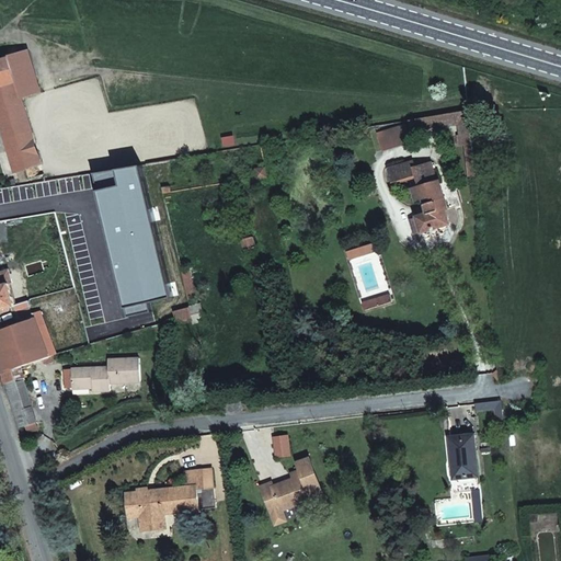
[(9,56),(0,58),(0,88),(16,83),(9,56)]
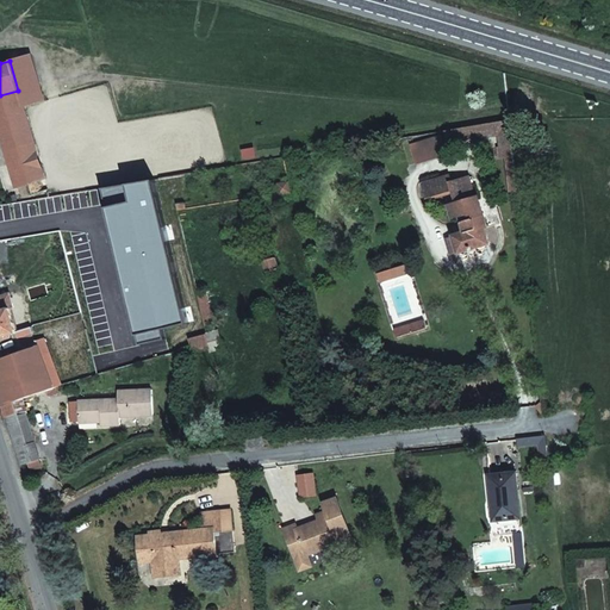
[(18,91),(0,95),(0,130),(13,126),(29,122),(24,107),(18,91)]
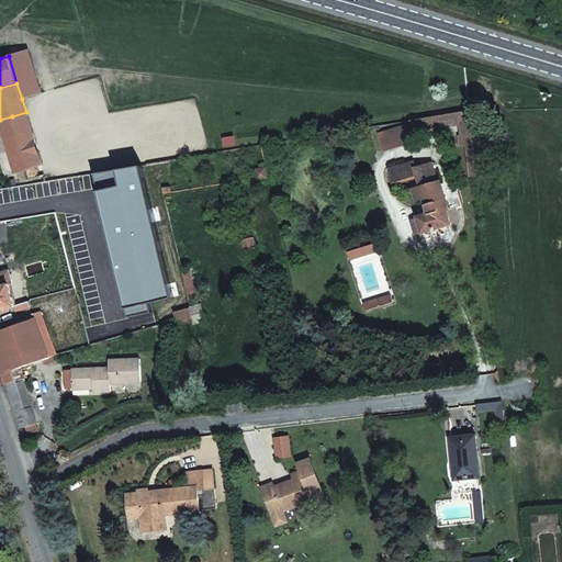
[(32,132),(26,112),(12,116),(14,125),(1,128),(4,141),(32,132)]
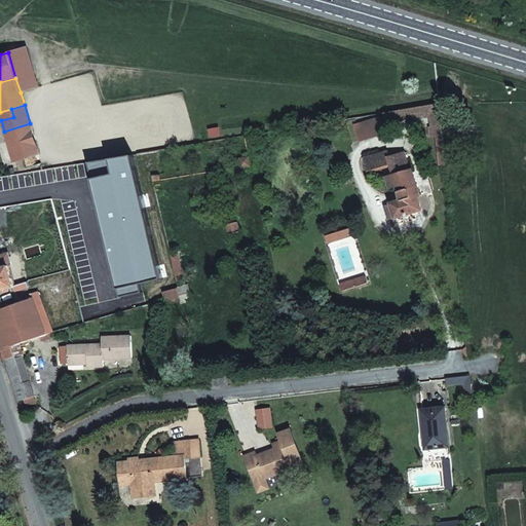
[(11,109),(0,112),(0,117),(1,120),(13,117),(11,109)]
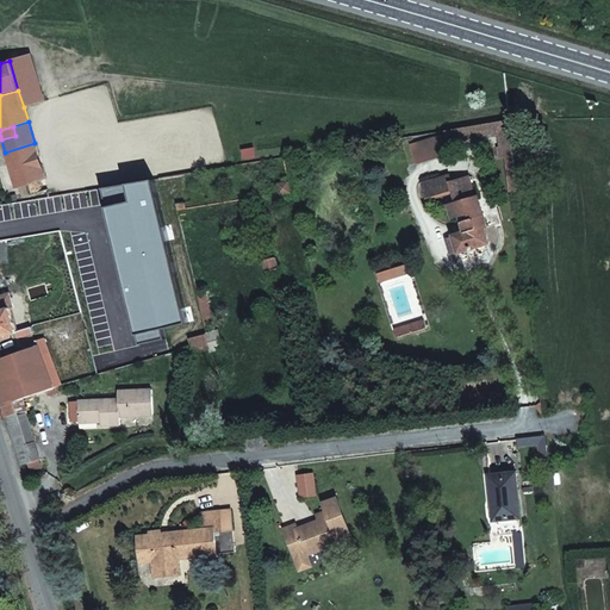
[(440,142),(410,149),(416,163),(444,155),(440,142)]
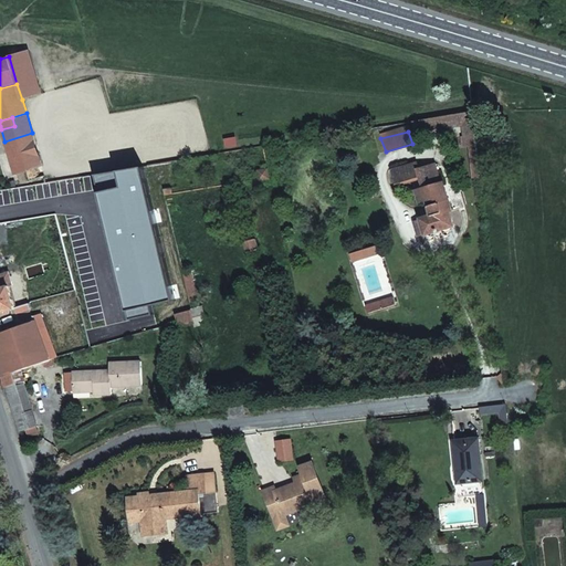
[(35,145),(32,133),(4,142),(8,153),(35,145)]
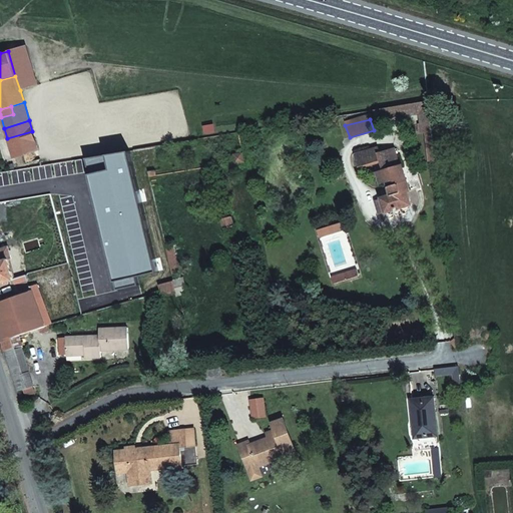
[(34,137),(32,131),(7,138),(9,145),(34,137)]
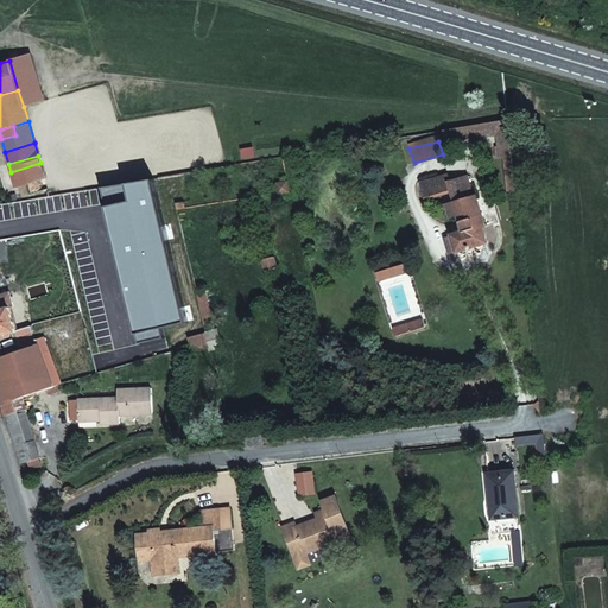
[(17,188),(45,179),(40,163),(11,172),(17,188)]
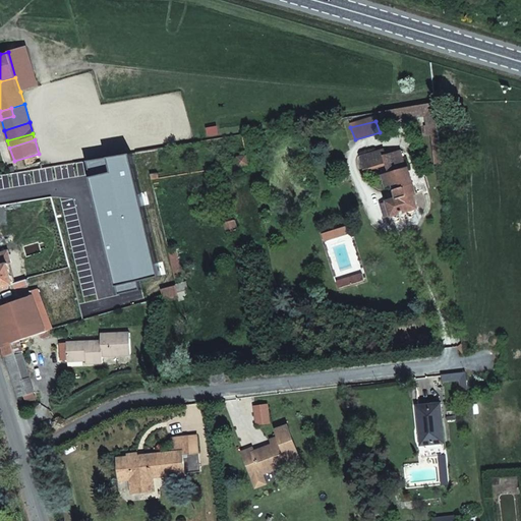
[(392,217),(420,209),(415,195),(418,193),(409,166),(406,167),(400,152),(387,156),(384,151),(361,158),(365,168),(386,164),(389,173),(383,175),(387,186),(392,185),(396,198),(386,201),(387,203),(381,205),(387,218),(391,216),(392,217)]
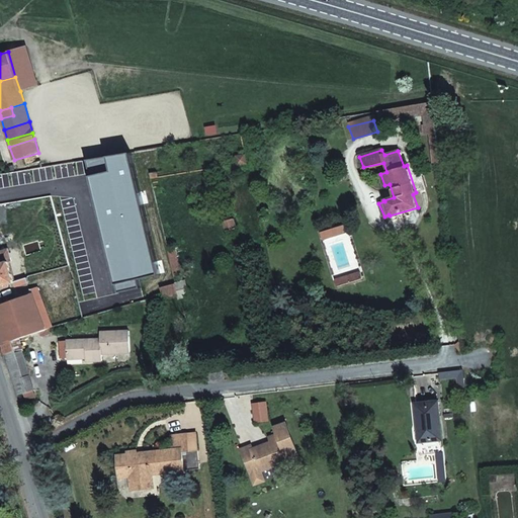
[(245,158),(238,159),(239,167),(246,165),(245,158)]
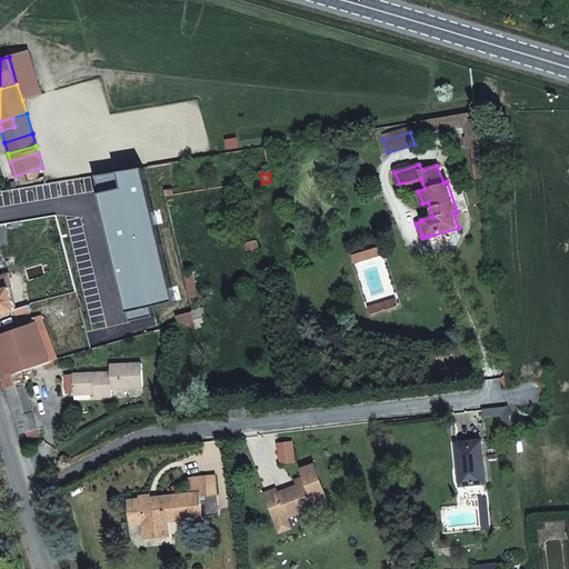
[(259,243),(247,246),(250,258),(261,256),(259,243)]
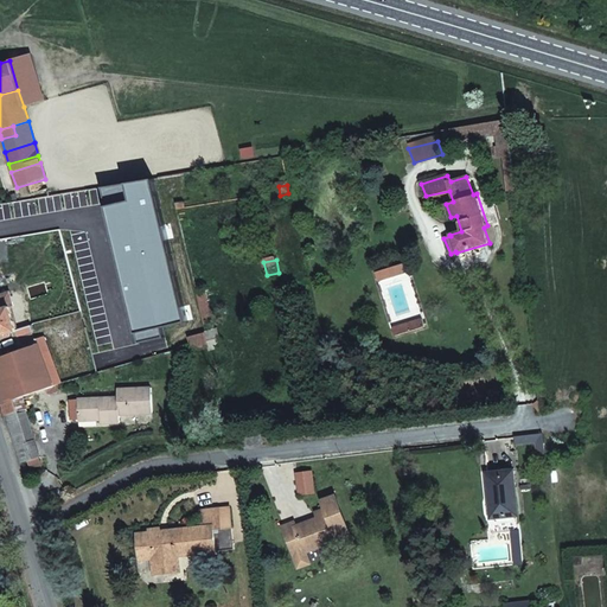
[(406,266),(375,275),(378,283),(409,274),(406,266)]
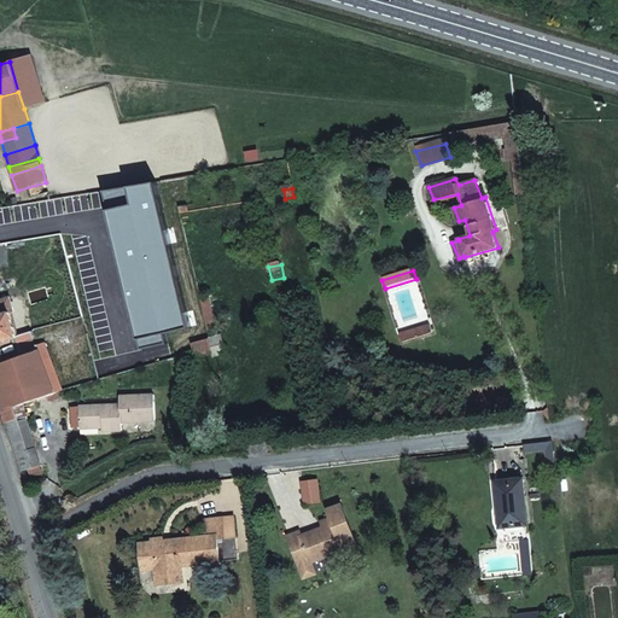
[(16,298),(9,299),(12,312),(19,309),(16,298)]
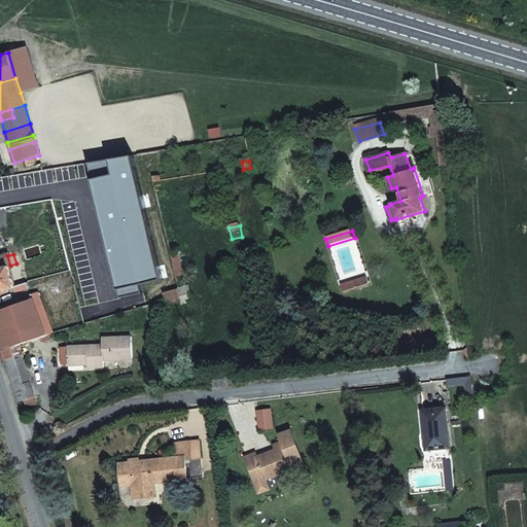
[(0,294),(6,293),(5,290),(13,287),(8,267),(10,266),(7,255),(0,257),(0,294)]
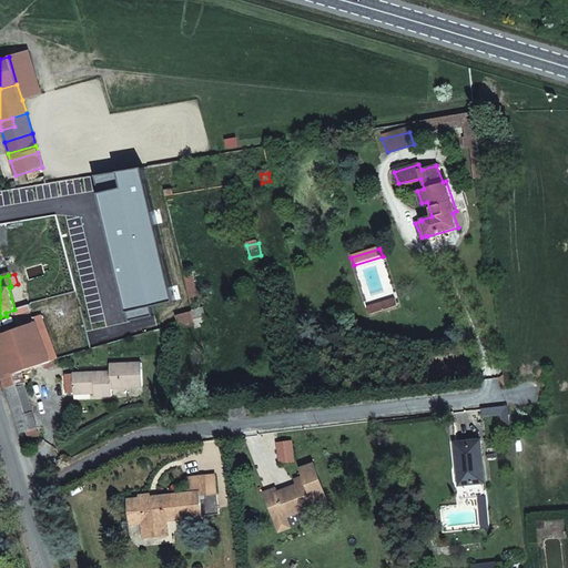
[(193,276),(184,279),(190,305),(200,303),(193,276)]
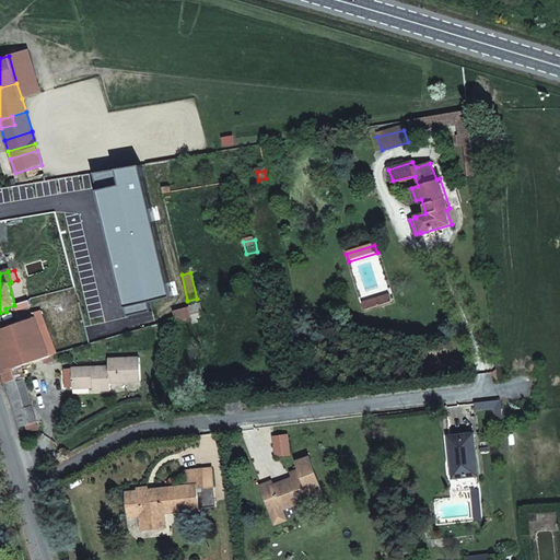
[(391,294),(378,299),(381,306),(394,302),(391,294)]
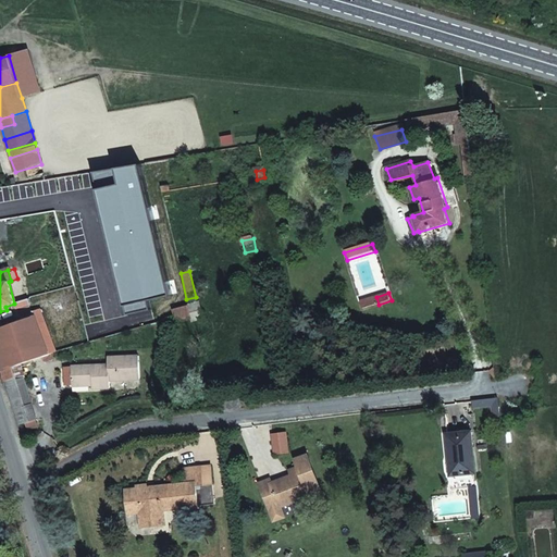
[(102,295),(91,299),(93,306),(104,301),(102,295)]
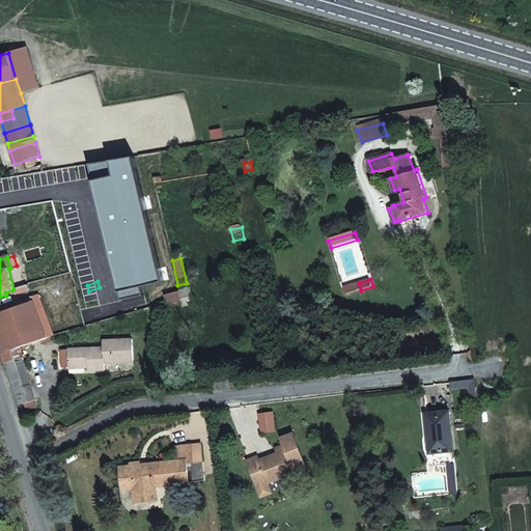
[(361,290),(359,283),(343,287),(345,294),(361,290)]
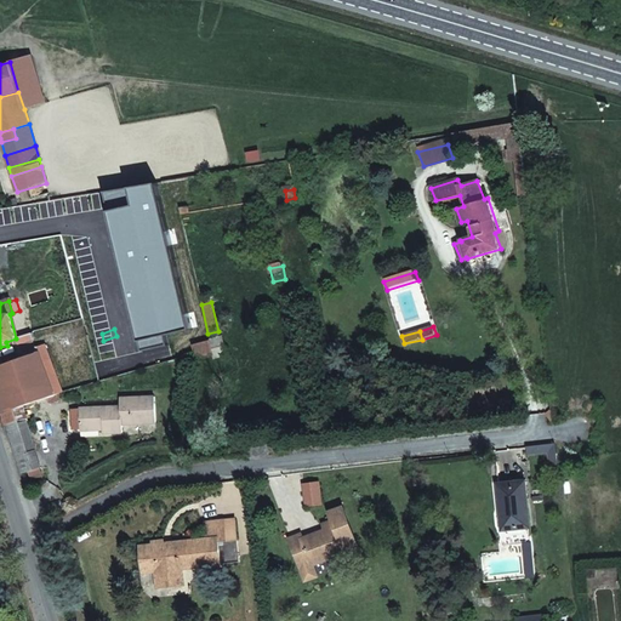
[(30,334),(22,336),(23,343),(32,341),(30,334)]
